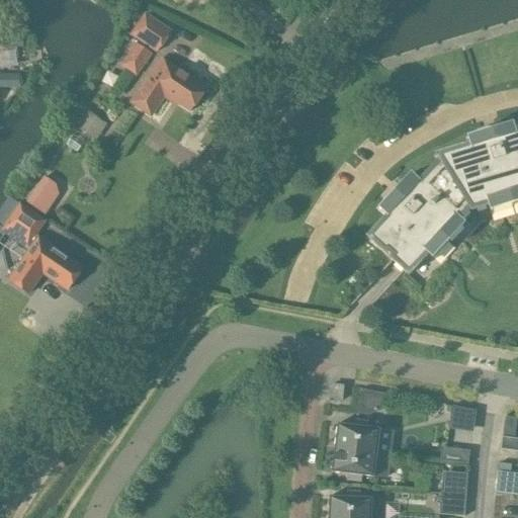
[(144,15),(131,35),(157,52),(170,31),(144,15)]
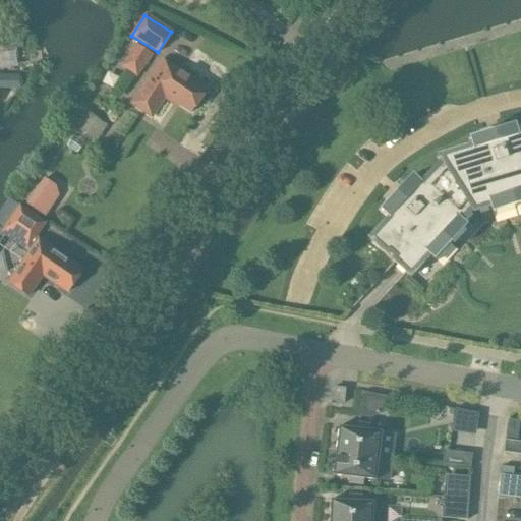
[(152,54),(137,45),(123,65),(137,75),(152,54)]
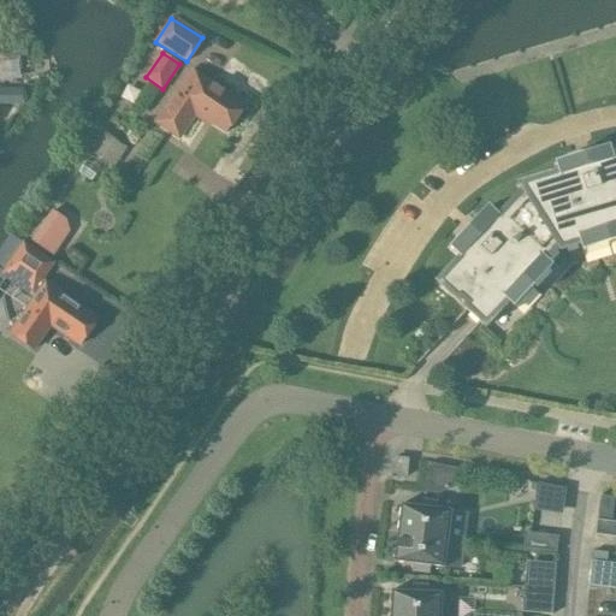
[(175,98),(226,131),(243,106),(191,72),(175,98)]
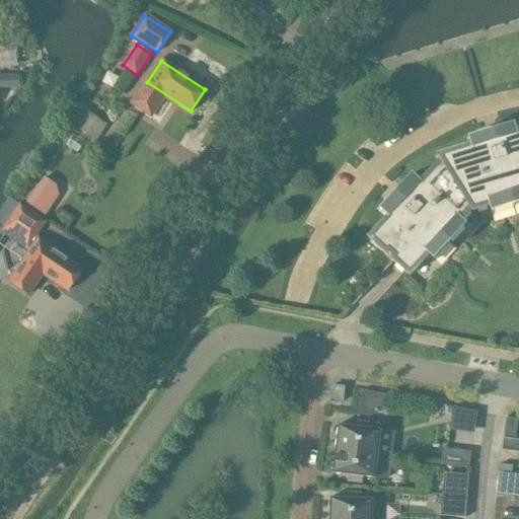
[(88,109),(76,126),(96,140),(107,125),(88,109)]
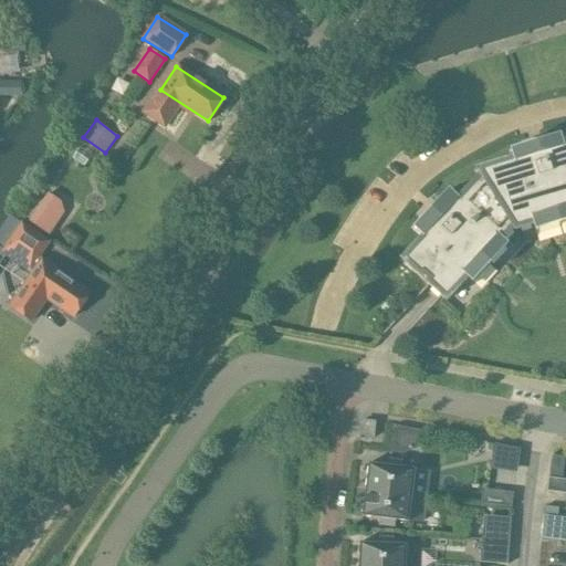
[(481,176),(485,182),(513,228),(515,230),(536,223),(535,219),(565,209),(565,144),(562,145),(561,142),(551,145),(548,140),(545,142),(545,140),(541,142),(541,144),(531,146),(530,145),(525,147),(526,148),(522,149),(524,154),(513,156),(514,160),(478,171),(481,176)]
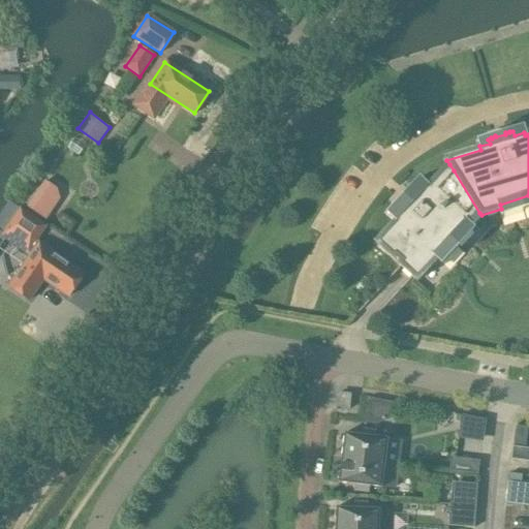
[(479,213),(454,170),(449,164),(428,187),(423,182),(415,189),(412,187),(410,189),(409,188),(406,192),(407,192),(400,199),(397,203),(398,204),(395,206),(398,209),(391,216),(397,221),(376,243),(394,259),(396,256),(402,262),(400,265),(417,280),(439,257),(435,254),(449,239),(464,223),(467,226),(469,224),(479,213)]
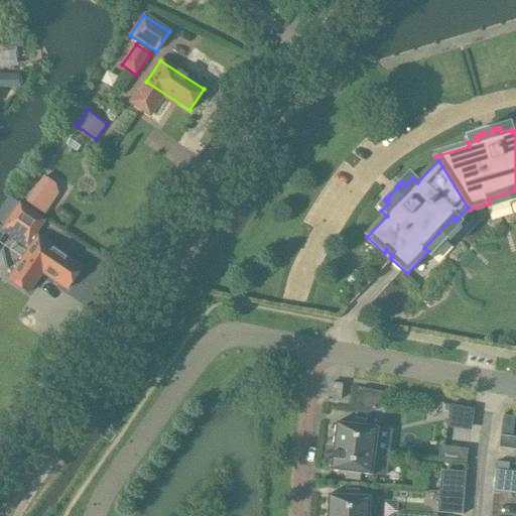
[(27,200),(26,202),(45,215),(58,195),(55,184),(43,176),(38,183),(27,200)]
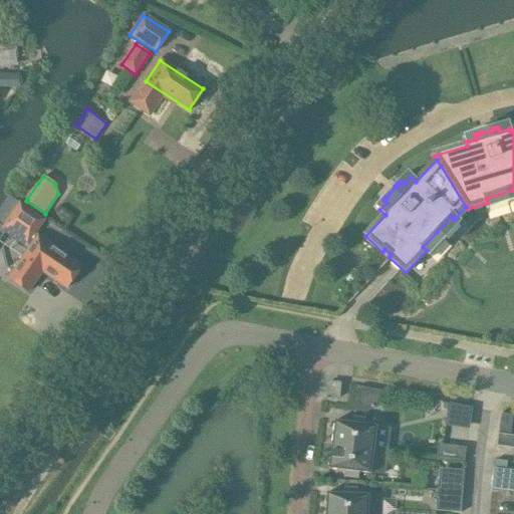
[(466,207),(456,218),(454,220),(451,217),(437,232),(423,247),(427,250),(406,272),(419,284),(477,221),(513,209),(513,190),(486,199),(487,203),(468,209),(466,207)]
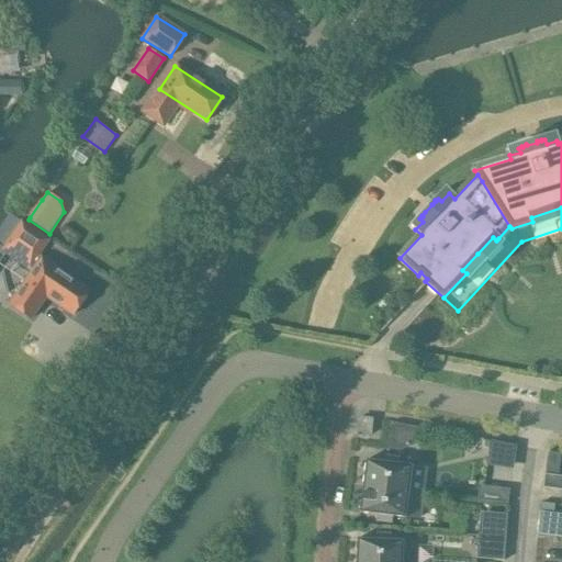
[(10,305),(30,318),(45,296),(74,315),(89,292),(89,291),(42,258),(35,254),(47,235),(21,217),(1,247),(3,248),(2,249),(33,270),(10,305)]
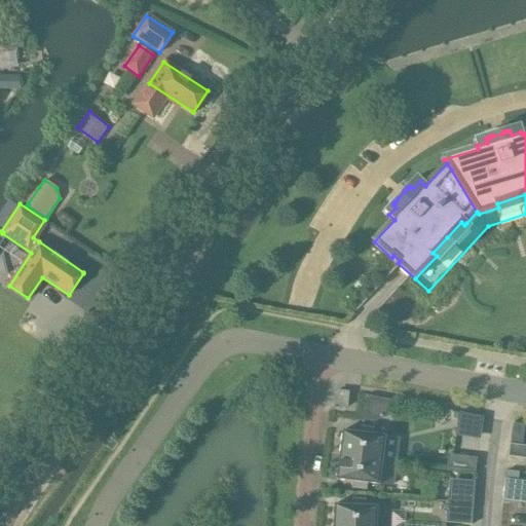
[(347,407),(348,392),(336,391),(335,406),(347,407)]
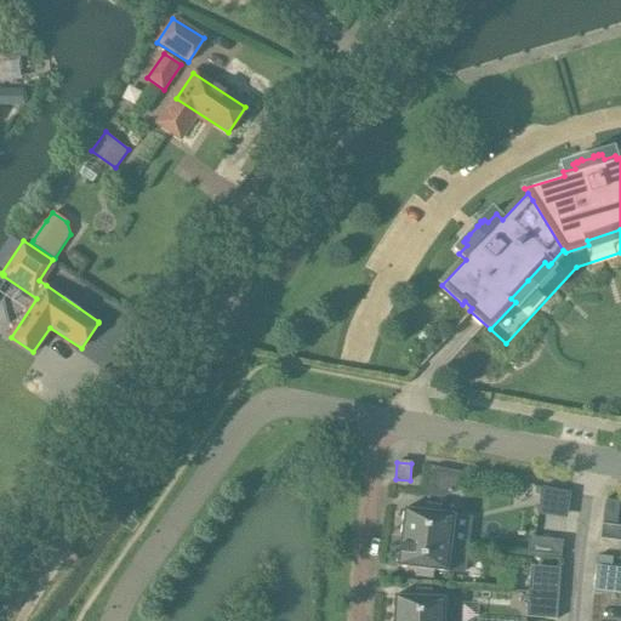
[(432,495),(442,497),(459,488),(461,473),(437,469),(432,495)]
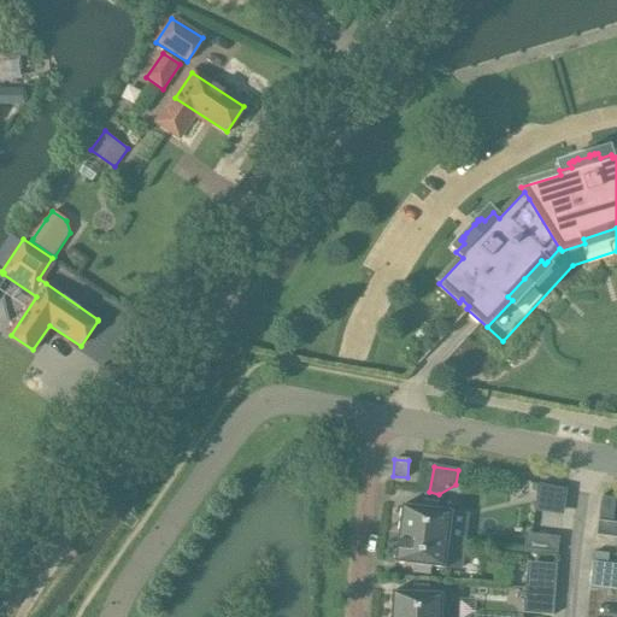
[(539,483),(538,495),(539,495),(539,494),(566,499),(568,500),(569,489),(539,483)]
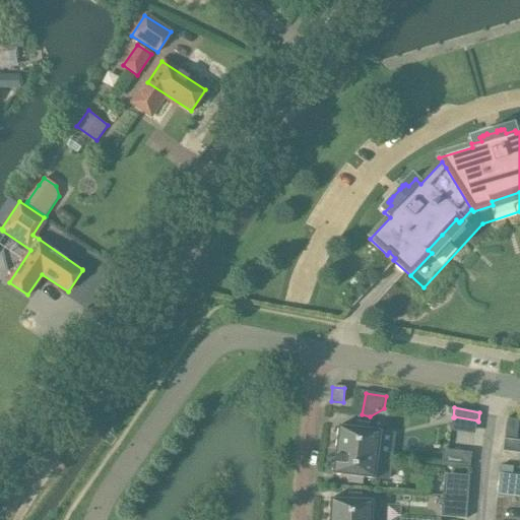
[(339,426),(336,450),(391,457),(391,456),(380,455),(382,431),(370,430),(370,424),(358,423),(358,428),(339,426)]
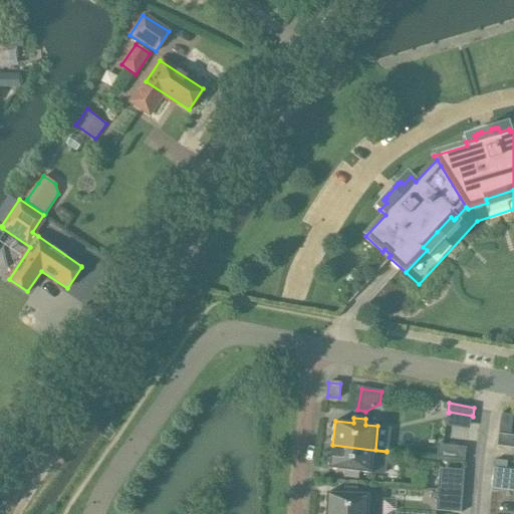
[(513,435),(499,434),(498,446),(513,447),(513,435)]
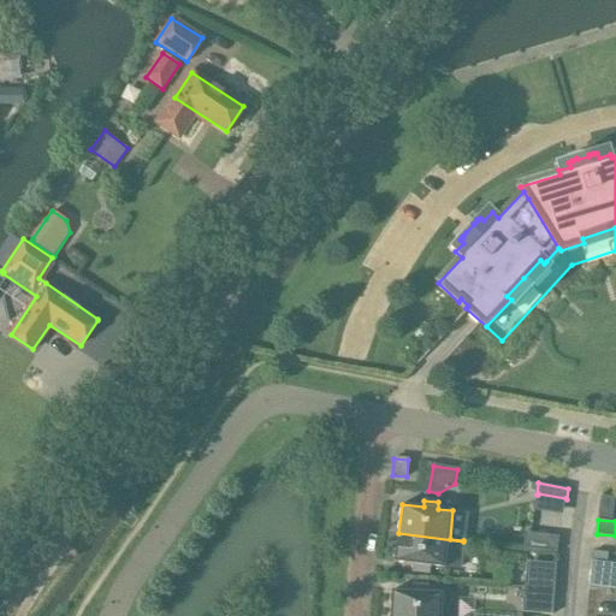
[(523,549),(557,552),(558,537),(525,532),(523,549)]
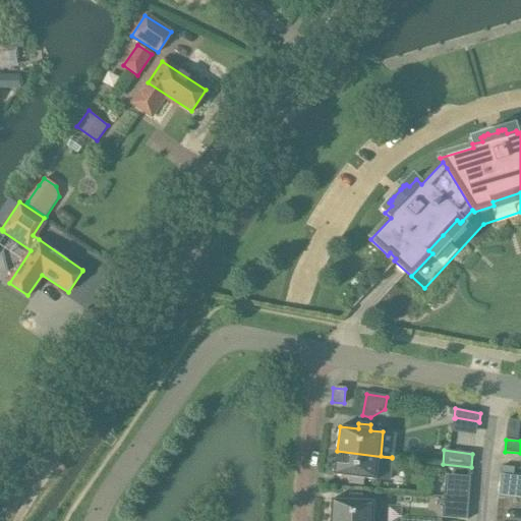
[(392,458),(337,451),(334,475),(352,477),(351,483),(363,484),(364,479),(377,480),(378,479),(390,480),(392,458)]
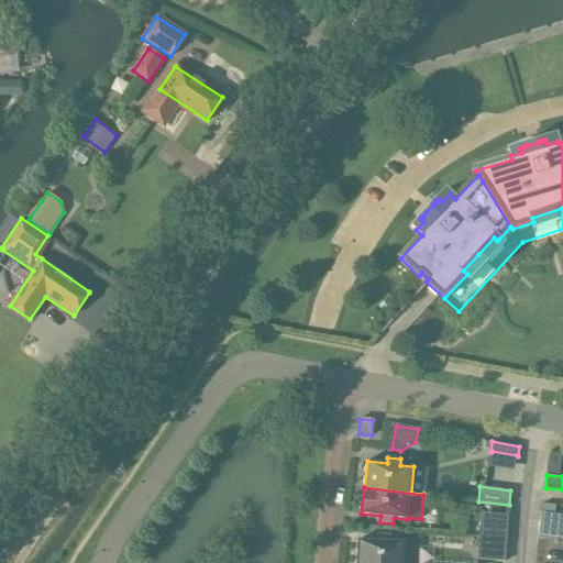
[(543,504),(541,520),(554,522),(556,505),(543,504)]
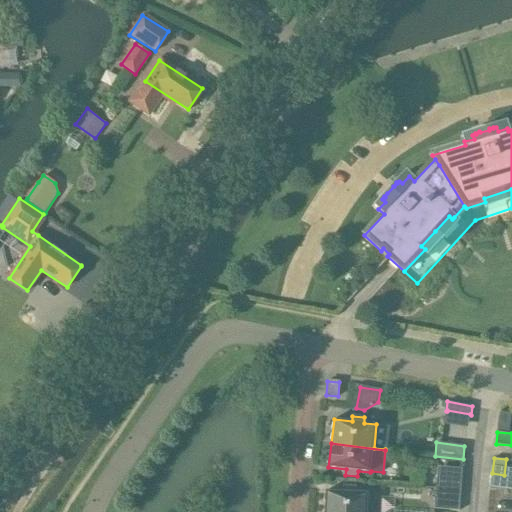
[(437,488),(461,490),(462,481),(461,481),(461,482),(438,480),(438,479),(437,479),(437,488)]
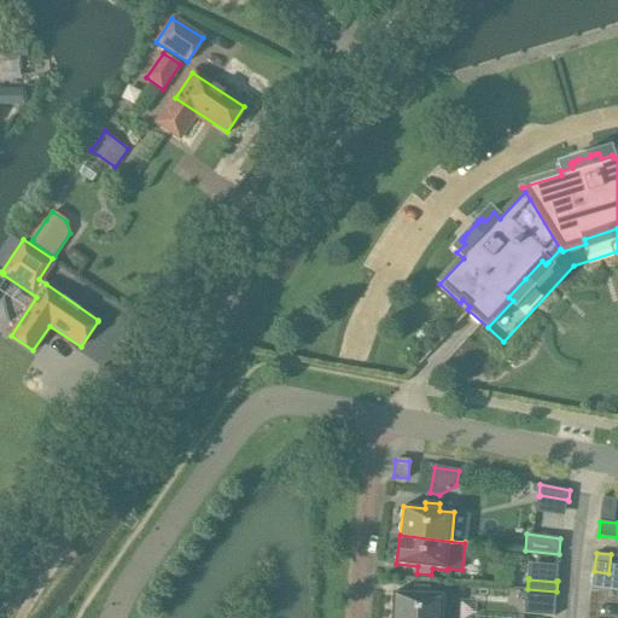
[(394,593),(392,617),(458,617),(460,599),(445,599),(445,595),(430,594),(430,588),(415,587),(415,594),(394,593)]
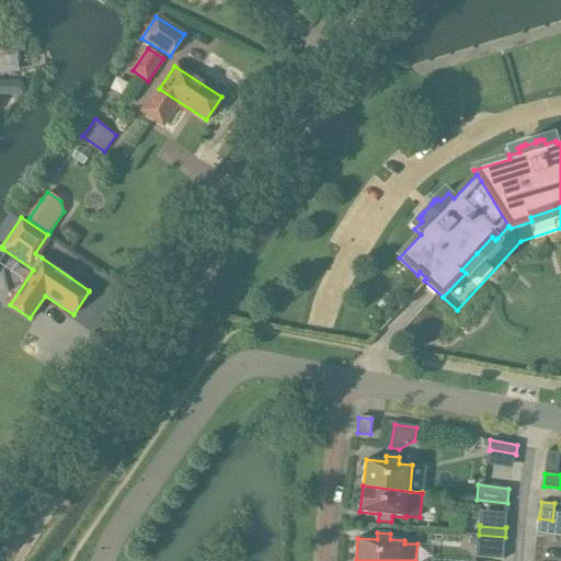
[(479,535),(478,544),(479,545),(479,544),(504,545),(504,546),(505,546),(505,537),(479,535)]
